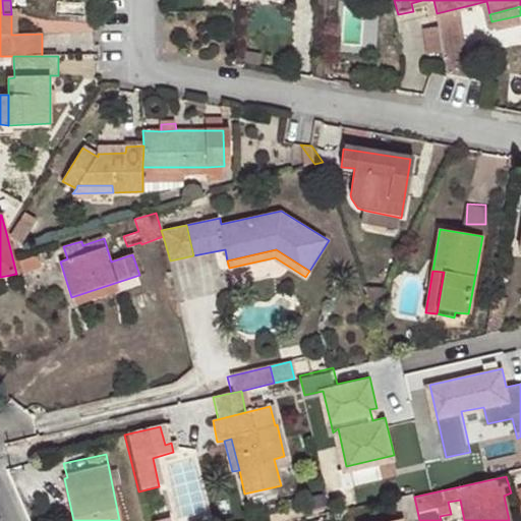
[(414,497),(413,493),(395,497),(400,520),(394,520),(413,520),(419,520),(414,497)]
